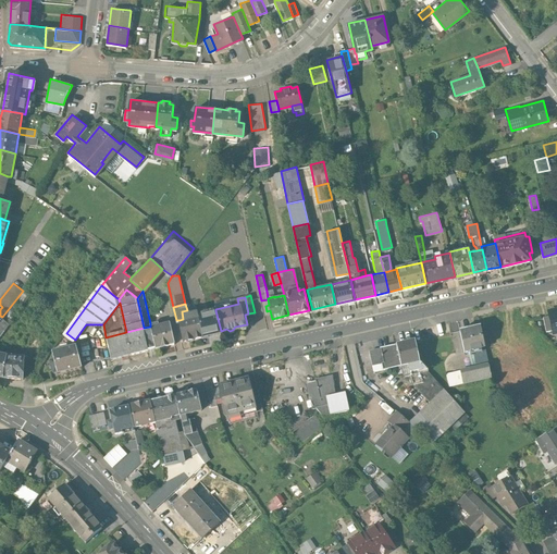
[(556,307),(548,309),(549,314),(543,315),(546,330),(553,329),(553,332),(555,331),(556,339),(556,337),(556,307)]
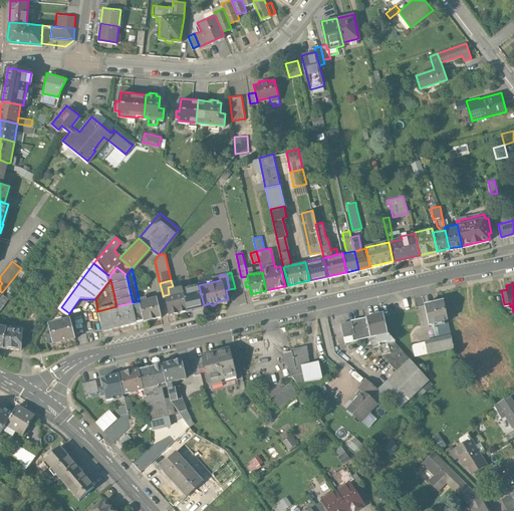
[(199,286),(184,289),(184,290),(189,308),(204,305),(199,286)]
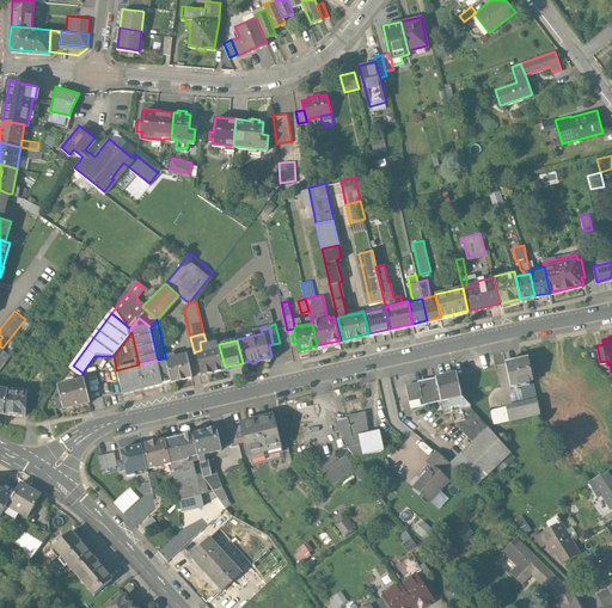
[(201,350),(197,351),(203,373),(225,367),(219,345),(201,350)]
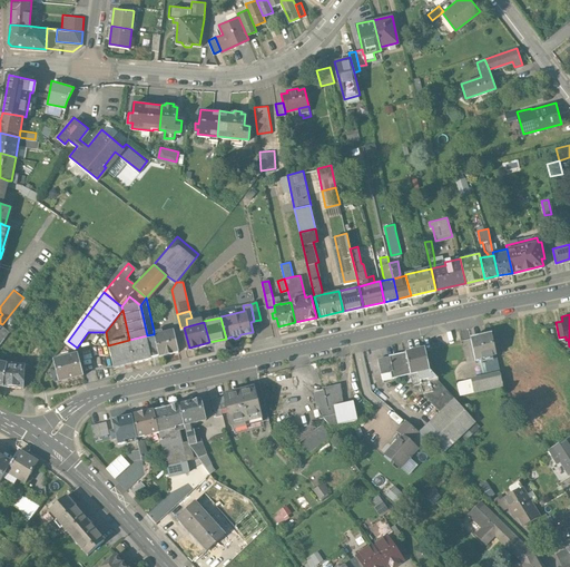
[(159,357),(179,352),(174,329),(163,331),(163,329),(154,331),(154,334),(156,343),(159,354),(159,357)]
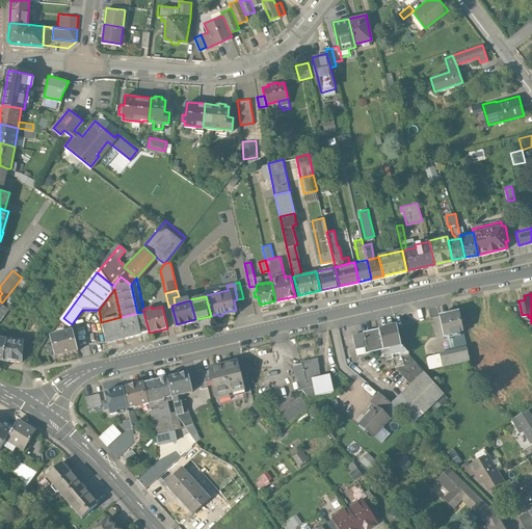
[(463,335),(475,332),(470,308),(458,310),(463,329),(463,335)]
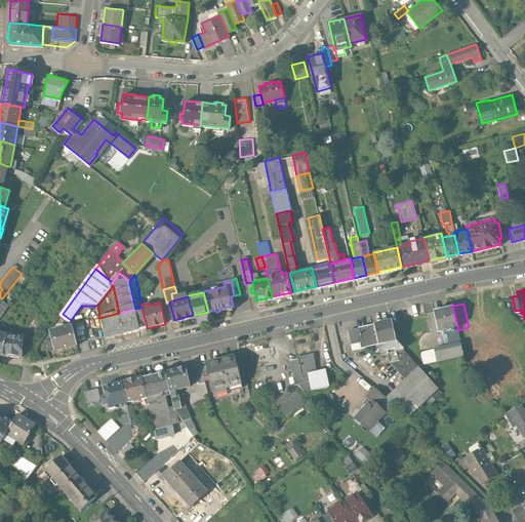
[(452,306),(433,309),(438,329),(453,326),(457,325),(452,306)]
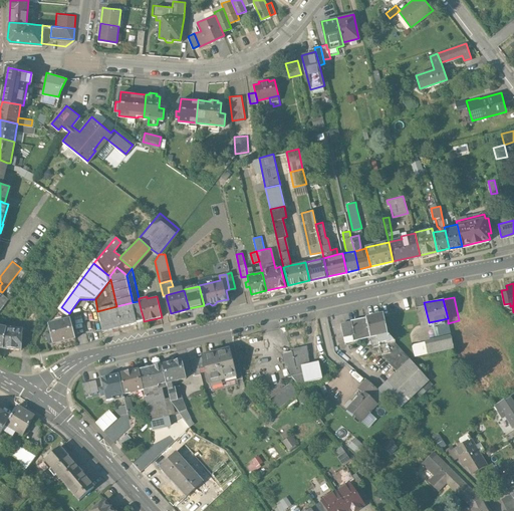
[(141,309),(139,301),(133,302),(116,306),(121,326),(136,323),(136,321),(144,319),(141,309)]
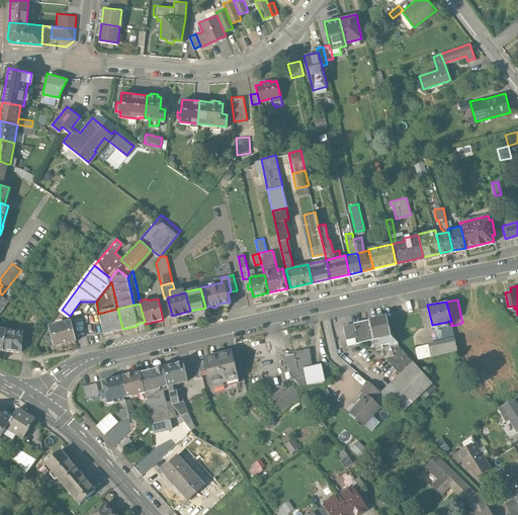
[(103,334),(122,329),(117,309),(98,314),(103,334)]
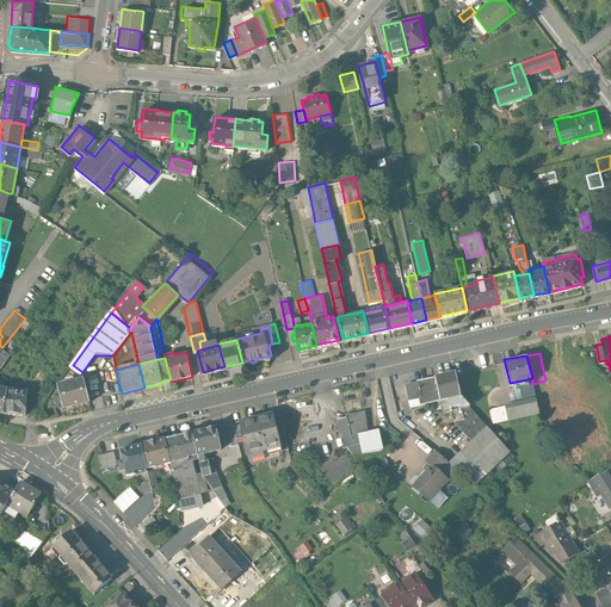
[(455,370),(434,375),(439,398),(440,398),(460,394),(455,370)]
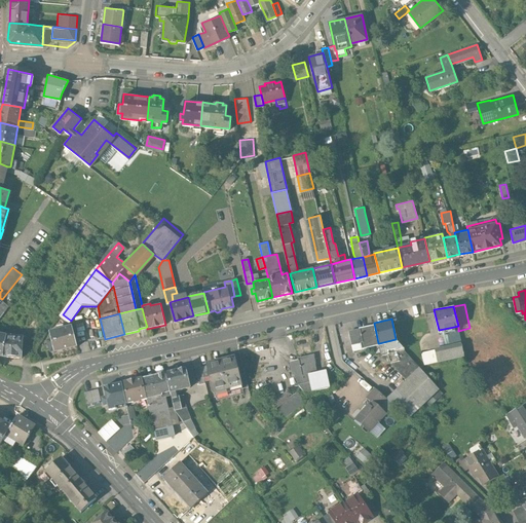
[(374,323),(359,326),(360,328),(349,330),(351,342),(360,340),(362,347),(378,343),(374,323)]
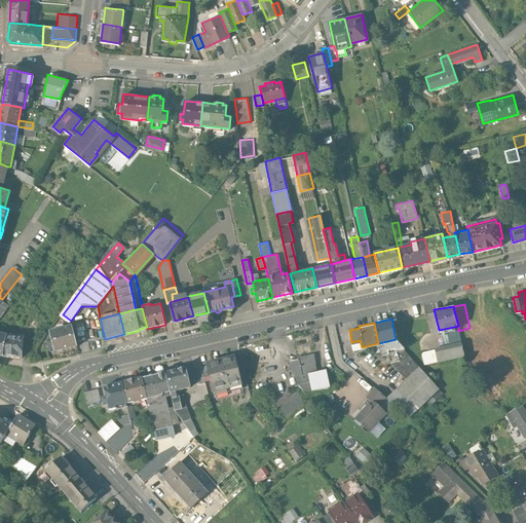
[(72,325),(48,331),(53,350),(76,345),(72,325)]
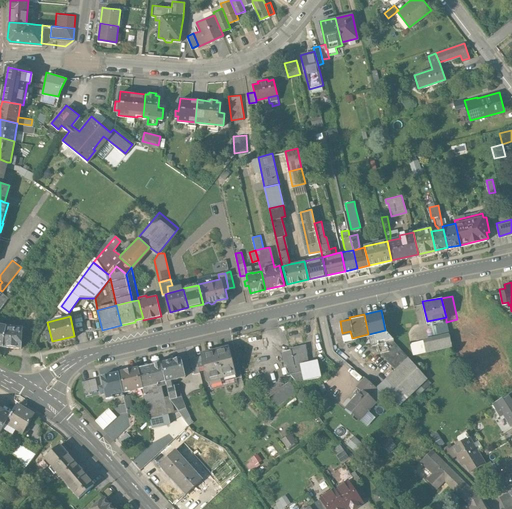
[(446,317),(442,318),(443,321),(435,323),(437,335),(449,333),(446,322),(446,317)]
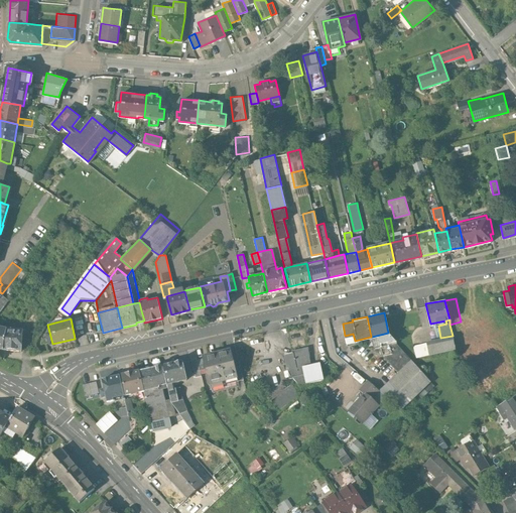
[(472,344),(480,352),(498,335),(490,327),(472,344)]
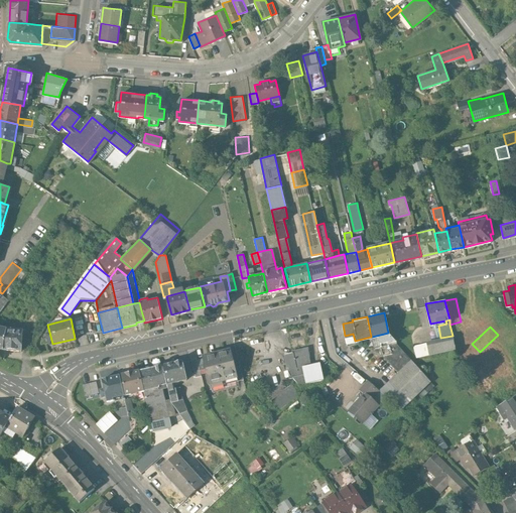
[(23,329),(6,328),(2,348),(21,349),(23,329)]
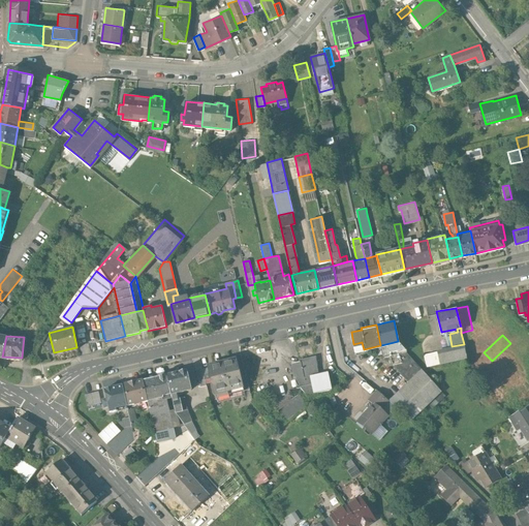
[(441,391),(398,341),(381,345),(383,356),(390,354),(392,363),(408,380),(387,399),(411,419),(441,391)]
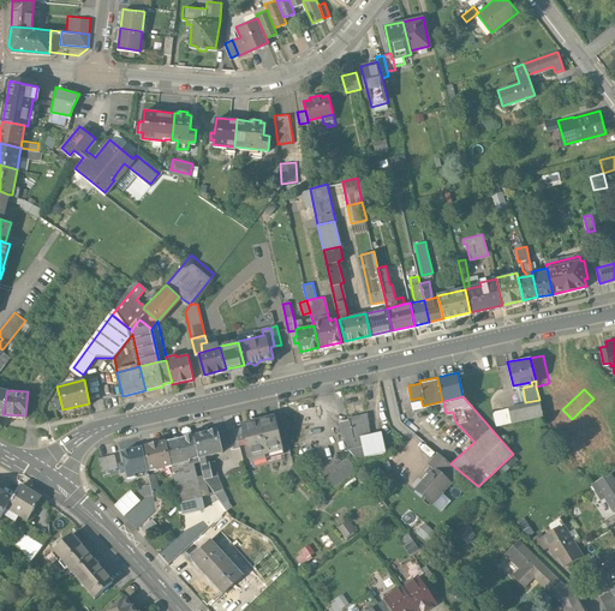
[(572,419),(581,429),(602,408),(593,399),(572,419)]
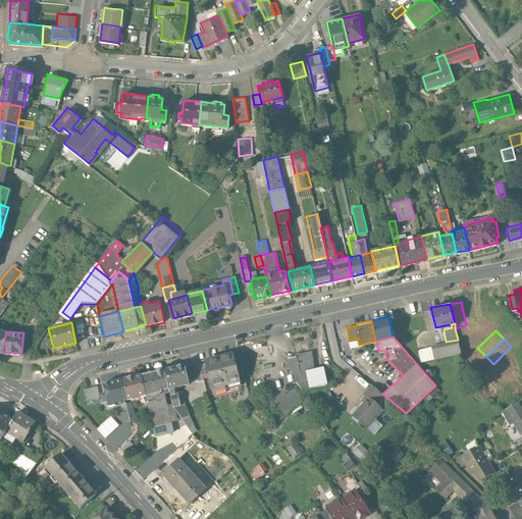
[(446,342),(418,348),(421,360),(460,351),(458,340),(446,342)]
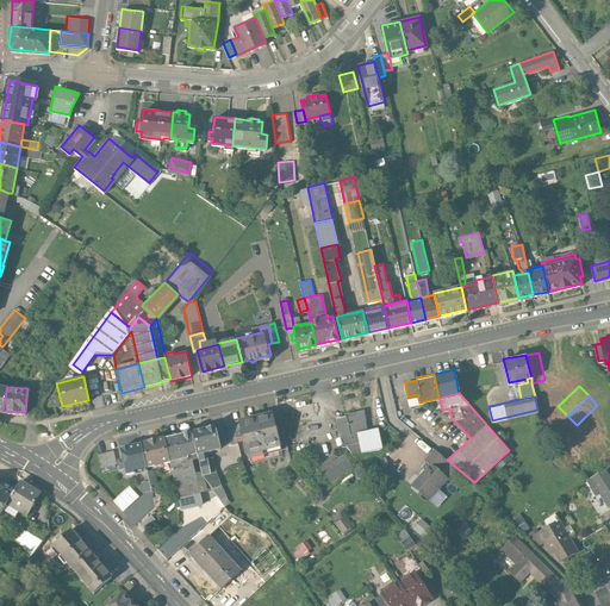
[(577,425),(585,433),(607,414),(597,405),(577,425)]
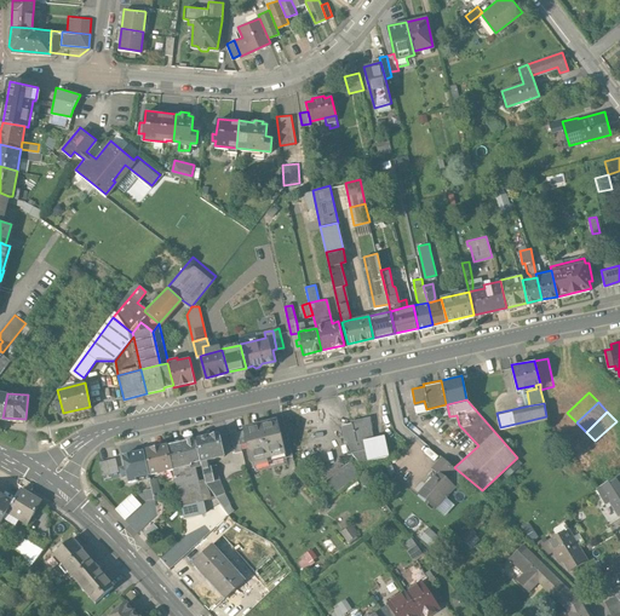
[(369,418),(351,421),(351,424),(342,427),(345,441),(350,448),(360,445),(363,445),(362,439),(374,437),(369,418)]
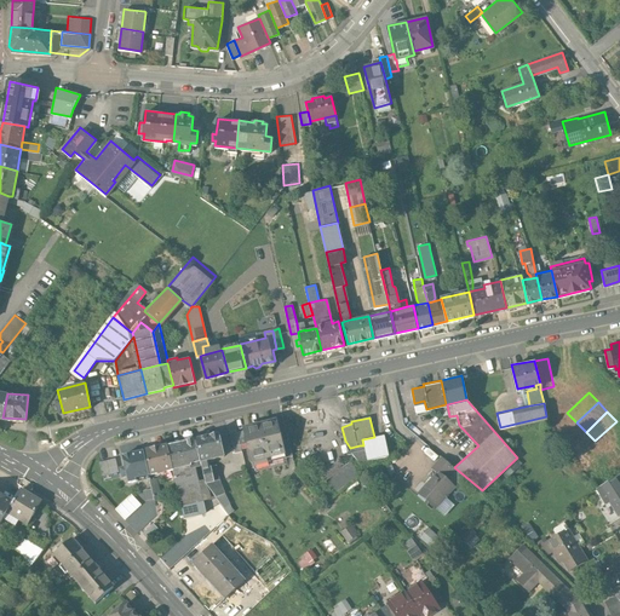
[(595,441),(604,450),(619,435),(619,424),(616,421),(595,441)]
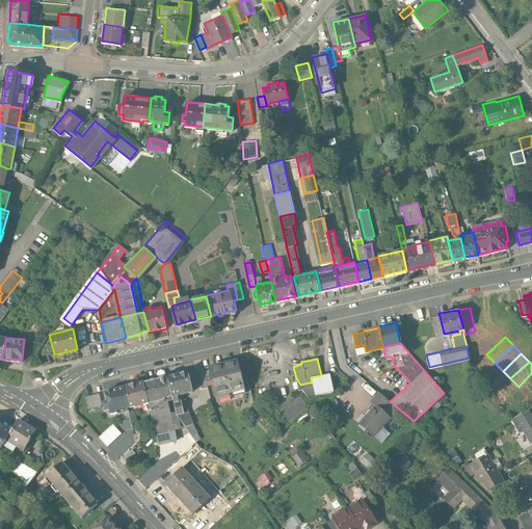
[(242,381),(239,366),(225,369),(232,397),(245,394),(242,381)]
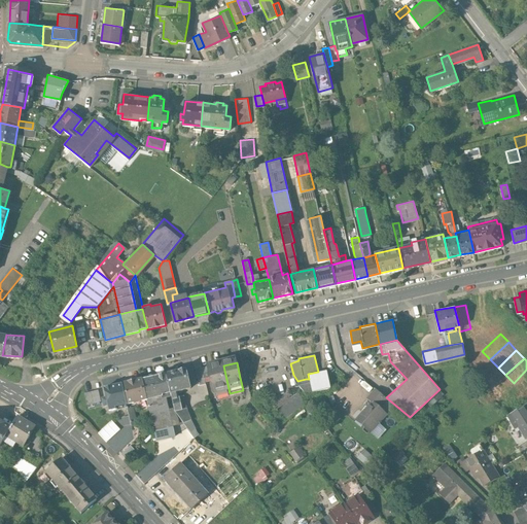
[(223,365),(209,369),(215,396),(230,393),(223,365)]
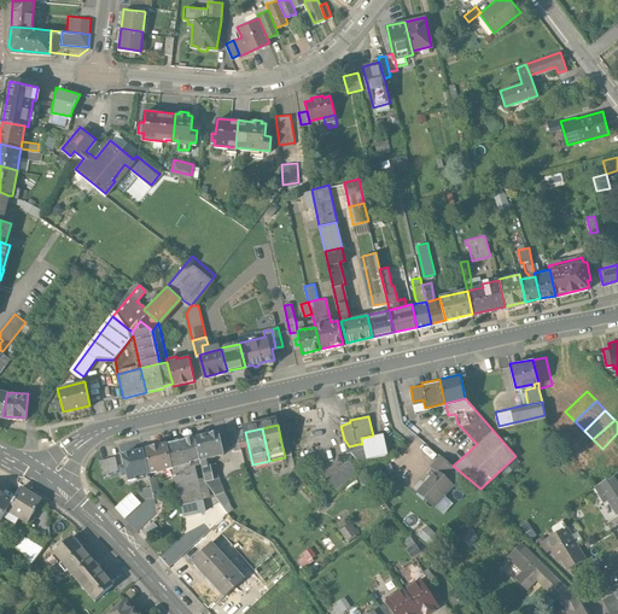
[(219,431),(194,436),(200,458),(202,465),(207,463),(216,461),(215,455),(223,452),(219,431)]
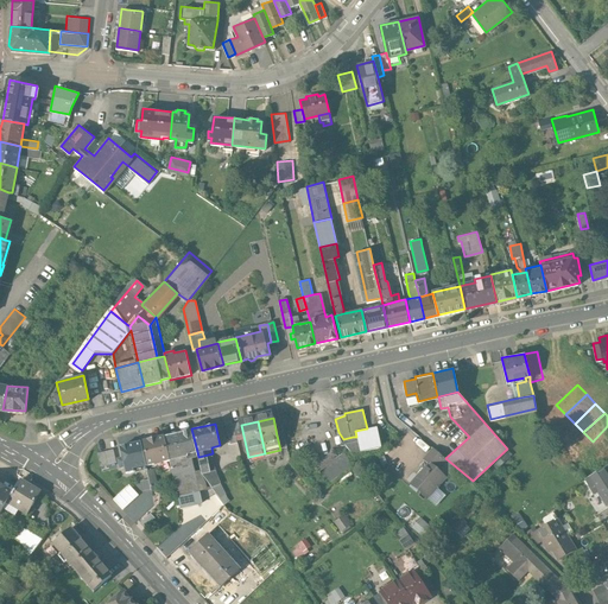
[(353,437),(343,439),(353,451),(379,445),(374,426),(367,428),(355,431),(356,437),(353,437)]
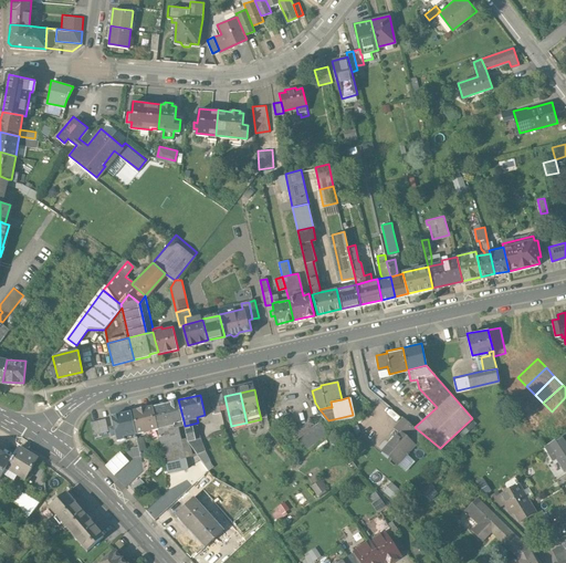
[(565,397),(552,412),(559,420),(565,414),(565,397)]
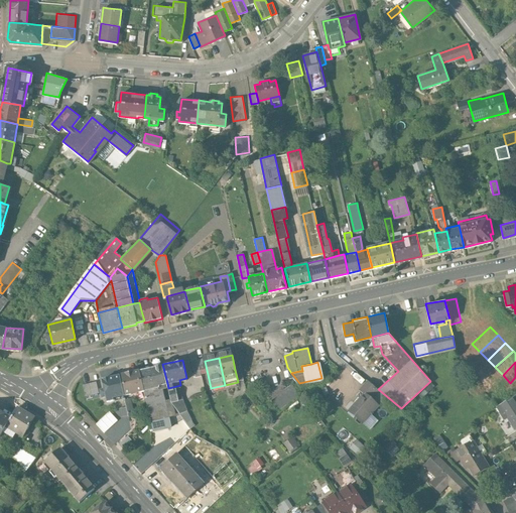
[(162,364),(139,370),(143,389),(161,385),(167,383),(162,364)]
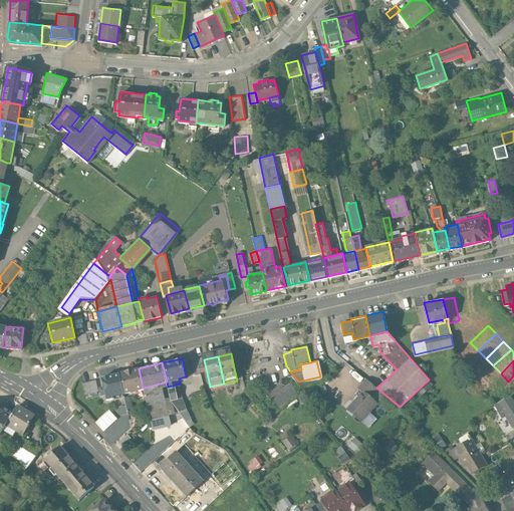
[(240,366),(234,368),(237,380),(238,384),(244,382),(240,366)]
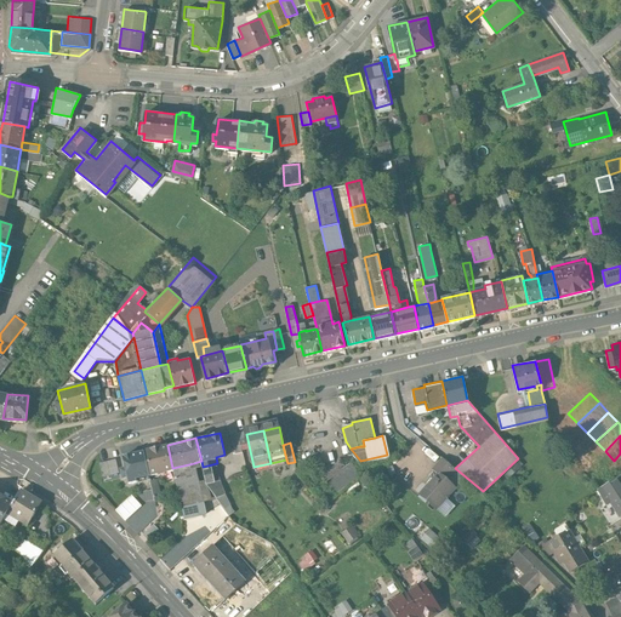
[(167,445),(160,446),(160,445),(152,447),(153,449),(143,451),(149,473),(158,470),(159,472),(165,470),(165,469),(172,468),(167,445)]
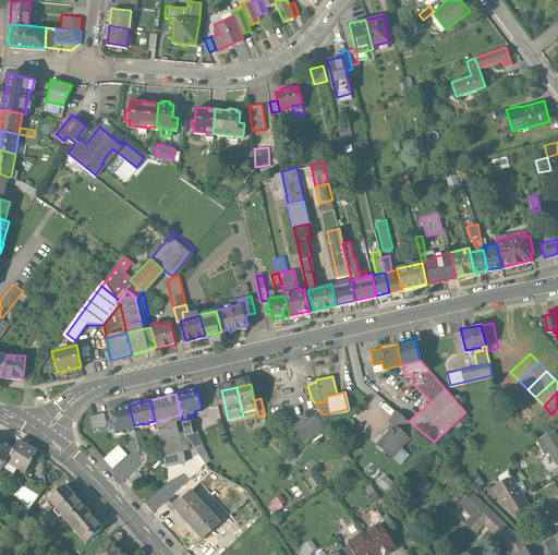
[(129,405),(119,407),(110,409),(116,432),(123,431),(123,429),(131,426),(134,425),(129,406),(129,405)]
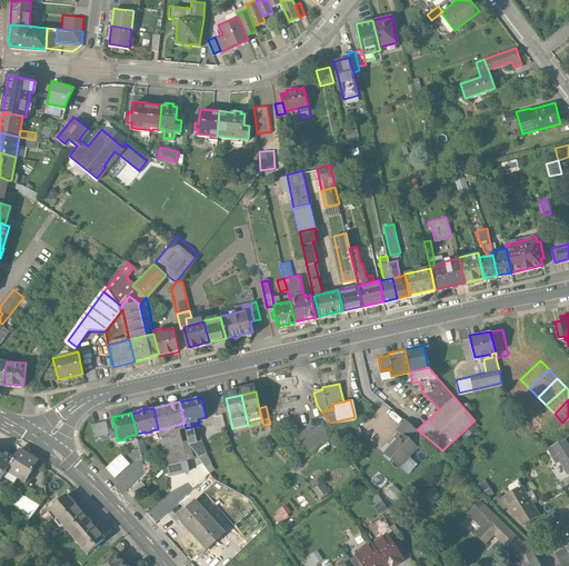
[(295,427),(288,416),(278,423),(283,434),(295,427)]
